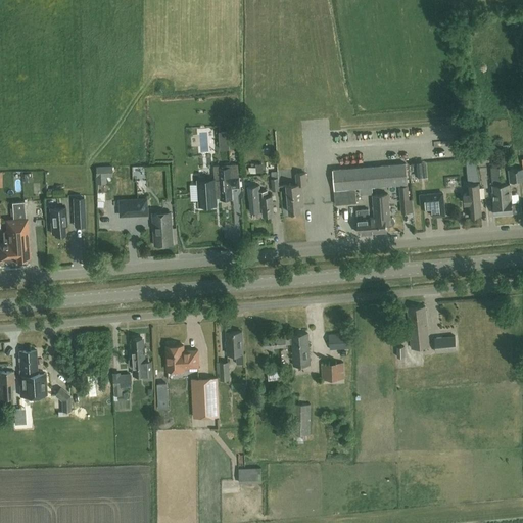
[(228,132),(220,132),(221,149),(229,149),(228,132)]
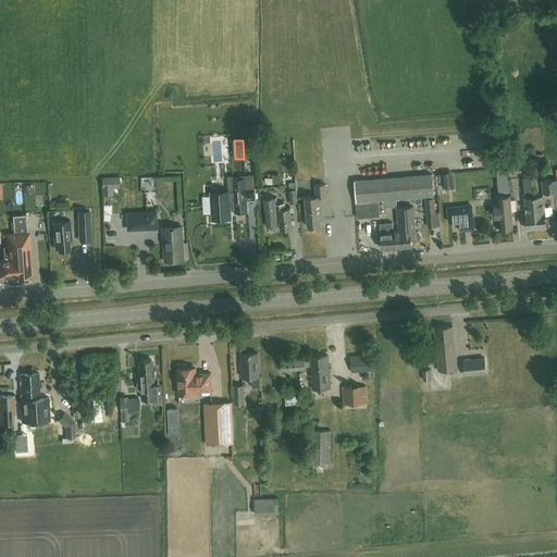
[(379,200),(434,196),(432,173),(354,180),(357,218),(380,215),(379,200)]
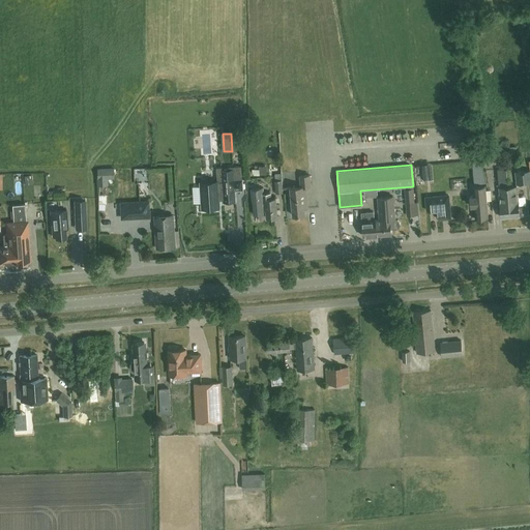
[(96,179),(96,186),(108,185),(108,179),(114,179),(113,168),(96,169),(97,179),(96,179)]
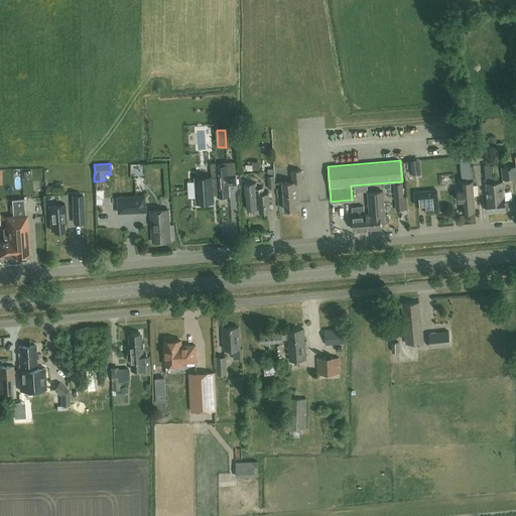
[(229,196),(228,185),(237,185),(236,174),(228,174),(227,164),(216,165),(217,177),(212,178),(212,177),(196,178),(198,203),(213,202),(213,195),(218,194),(218,197),(229,196)]
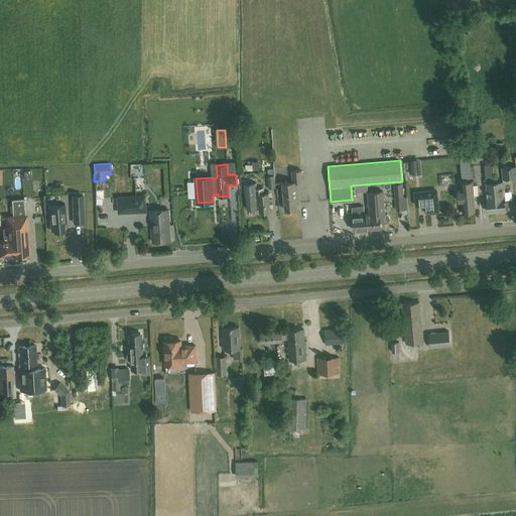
[(484,165),(486,182),(487,198),(488,211),(498,211),(497,202),(496,202),(495,181),(493,164),(484,165)]
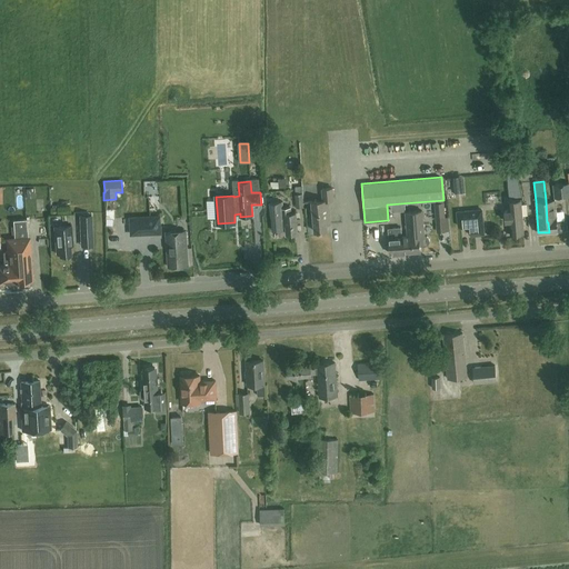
[(553,197),(568,196),(568,195),(568,182),(552,185),(553,197)]
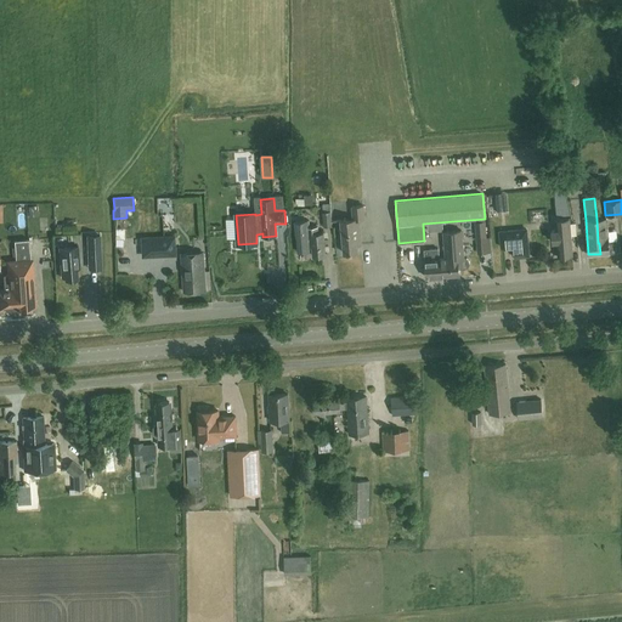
[(334,225),(334,220),(333,211),(331,211),(329,203),(322,204),(323,213),(322,213),(323,226),(334,225)]
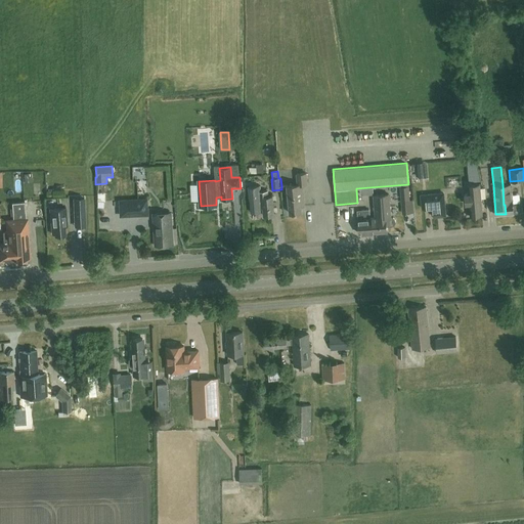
[(302,184),(306,183),(306,173),(296,174),(297,184),(281,185),(281,189),(281,191),(288,191),(288,195),(290,213),(301,212),(301,206),(304,206),(302,184)]
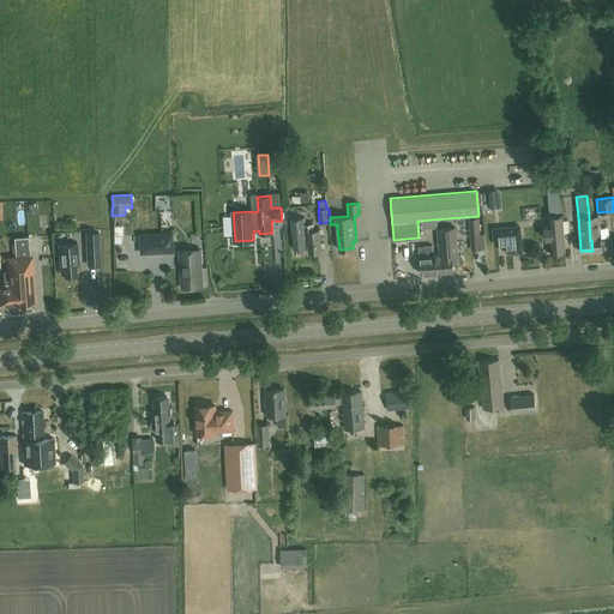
[(551,253),(557,252),(558,253),(561,253),(563,252),(565,252),(564,232),(563,232),(561,215),(548,216),(548,227),(545,227),(546,239),(549,239),(551,253)]
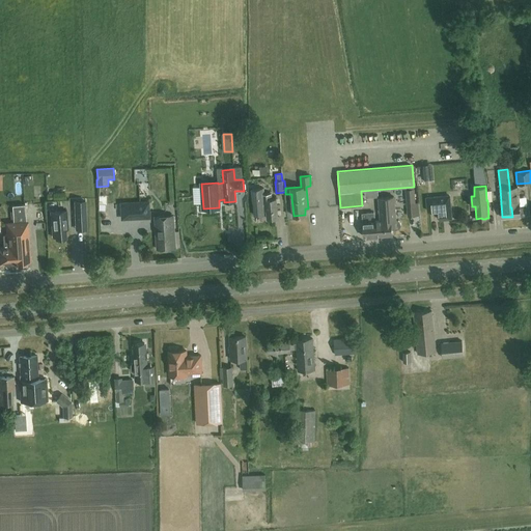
[(511,207),(512,217),(520,216),(525,215),(527,213),(526,207),(525,206),(520,206),(519,201),(518,186),(509,187),(510,207),(511,207)]
